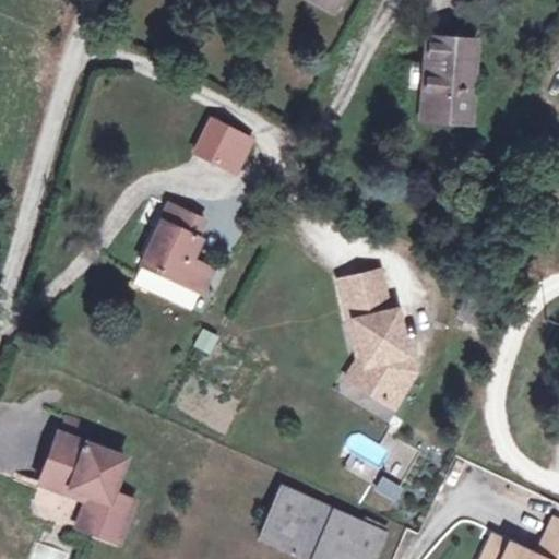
[(472,38),(424,35),(419,116),(464,120),(472,38)]
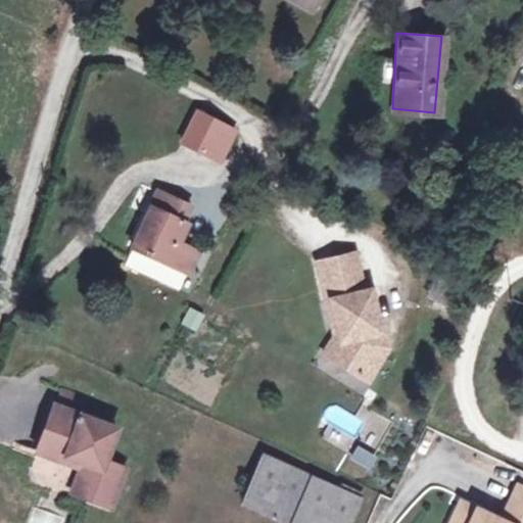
[(238,132),(201,112),(187,140),(225,159),(238,132)]
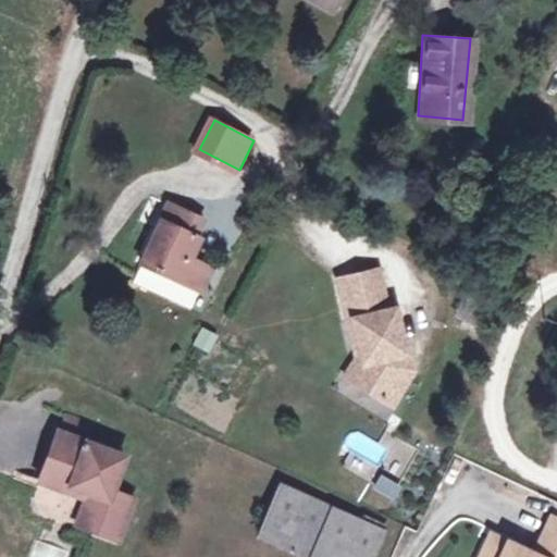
[(205,215),(172,200),(135,279),(168,293),(175,273),(199,285),(202,286),(213,264),(188,252),(205,215)]
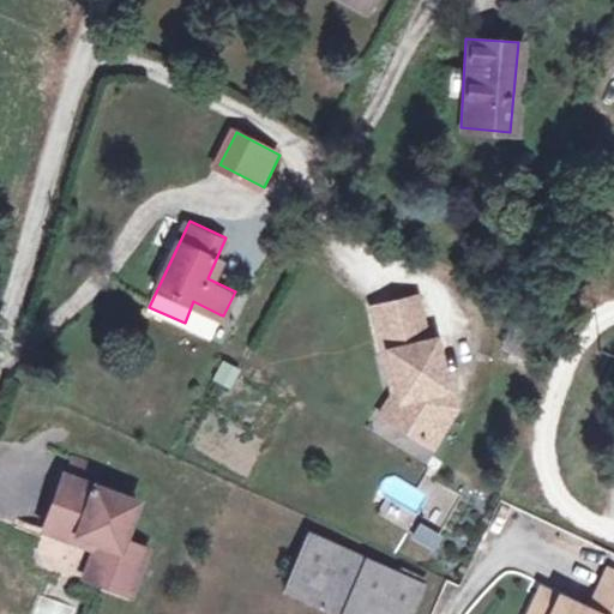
[(422,312),(419,292),(373,301),(377,321),(422,312)]
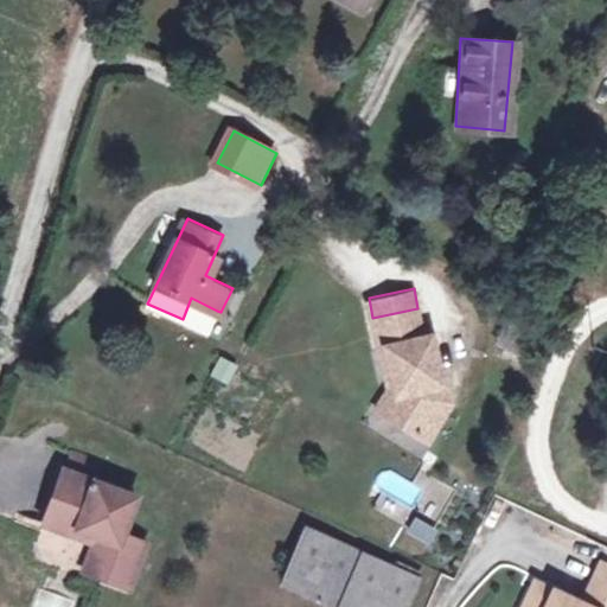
[(217,311),(191,298),(183,319),(208,332),(217,311)]
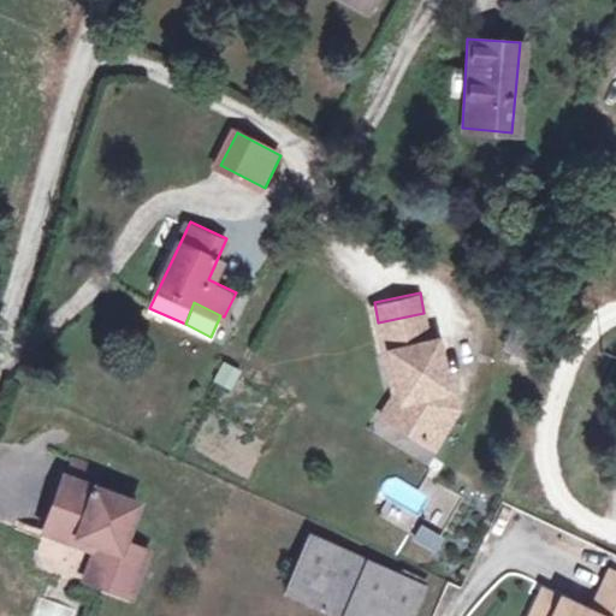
[(427,337),(424,313),(378,323),(383,347),(389,347),(397,380),(402,398),(391,415),(425,437),(434,420),(450,415),(457,404),(454,384),(448,385),(437,336),(427,337)]
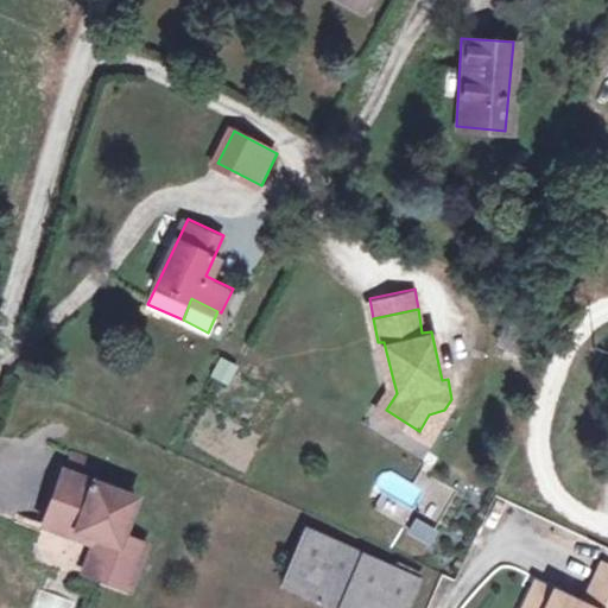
[(530,335),(506,322),(498,342),(521,354),(530,335)]
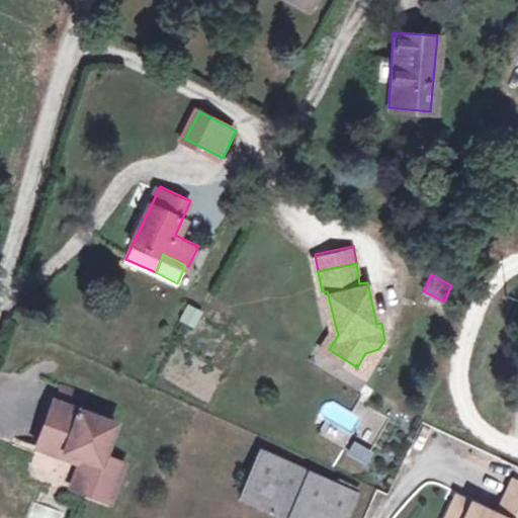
[(186,305),(180,320),(195,327),(201,312),(186,305)]
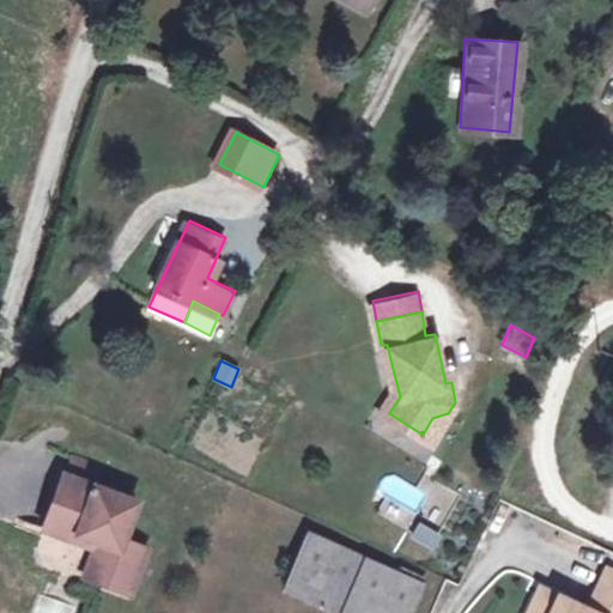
[(400,396),(395,378),(380,408),(389,413),(400,396)]
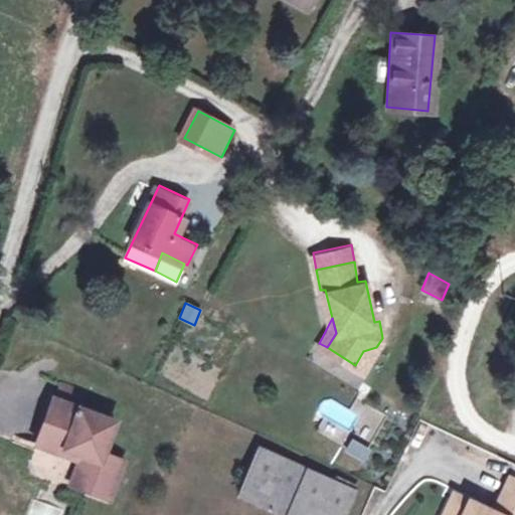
[(363,369),(376,347),(363,351),(355,365),(363,369)]
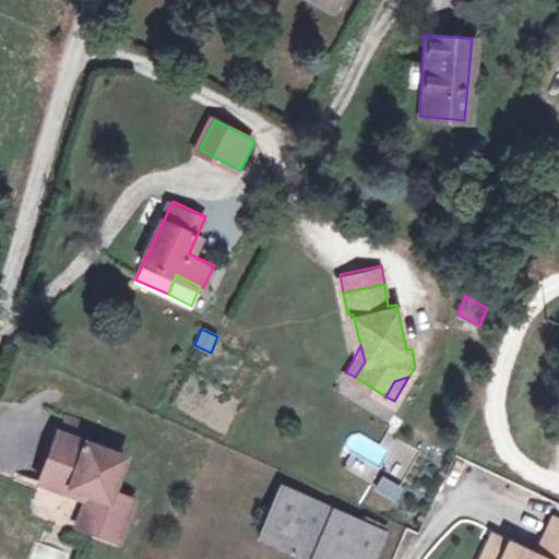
[(99,418),(70,407),(62,425),(92,437),(99,418)]
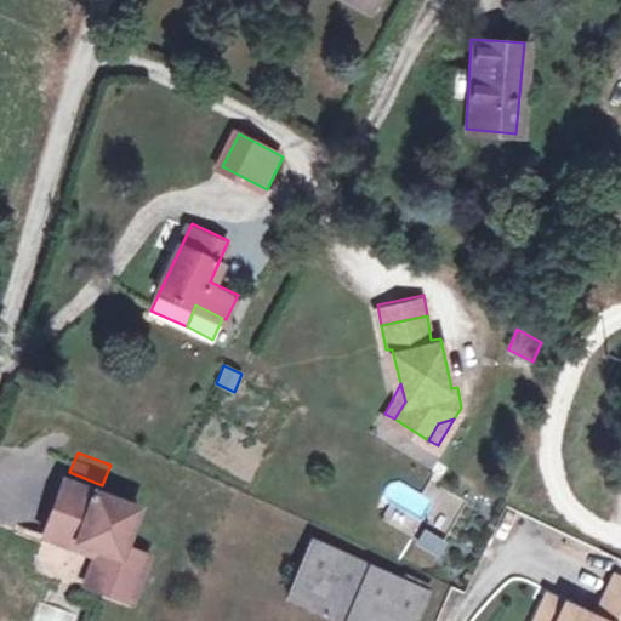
[(102,485),(69,472),(49,523),(79,537),(84,527),(124,543),(109,582),(135,592),(153,547),(131,537),(143,503),(102,485)]
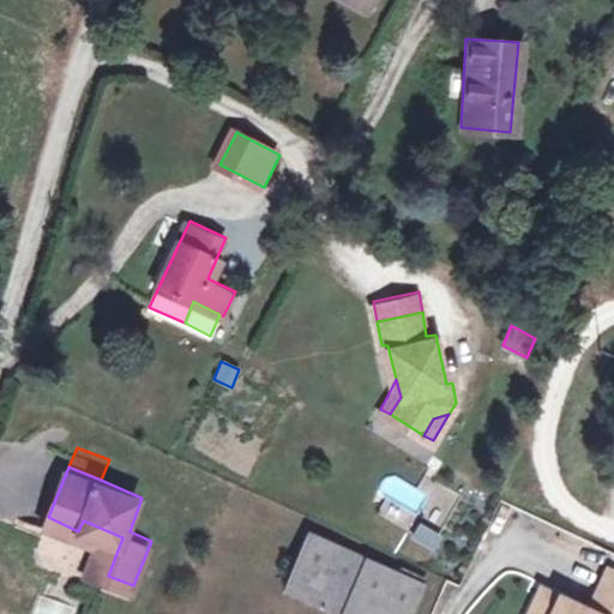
[(389,474),(379,489),(422,516),(433,499),(389,474)]
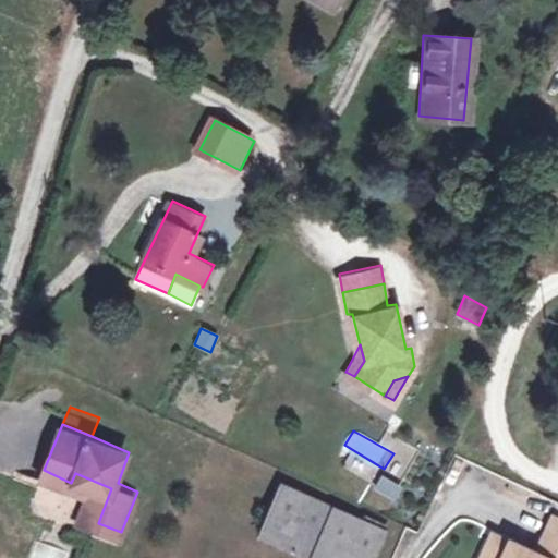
[(111,488),(75,473),(71,483),(88,490),(77,516),(98,523),(111,488)]
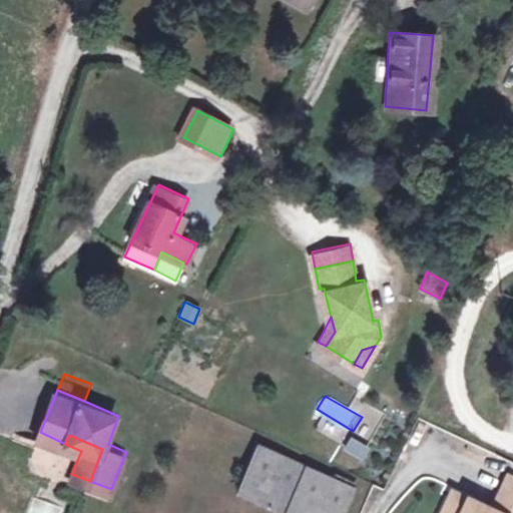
[(342,454),(362,465),(371,449),(351,438),(342,454)]
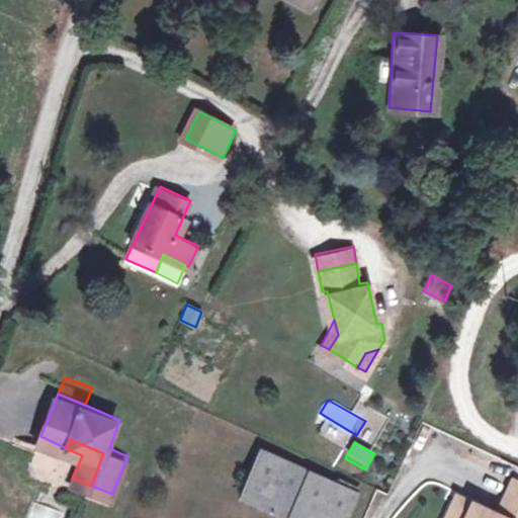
[(334,483),(260,447),(240,494),(290,517),(343,517),(359,486),(338,476),(334,483)]
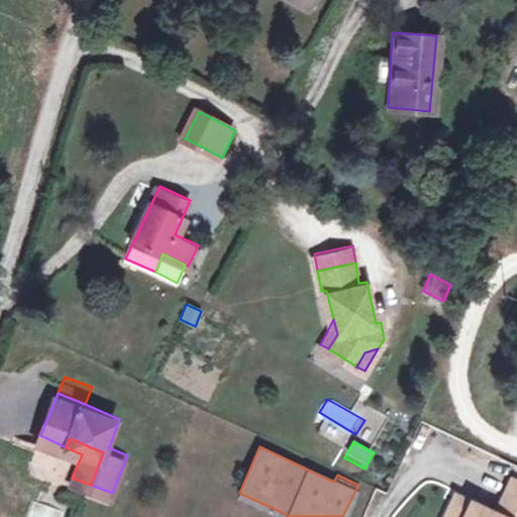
[(516,479),(513,477),(506,491),(516,496),(516,479)]
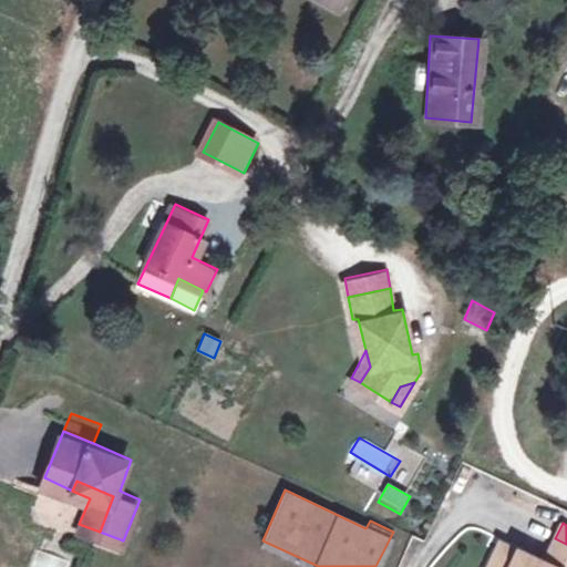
[(500,539),(485,566),(566,566),(566,544),(555,538),(544,562),(500,539)]
